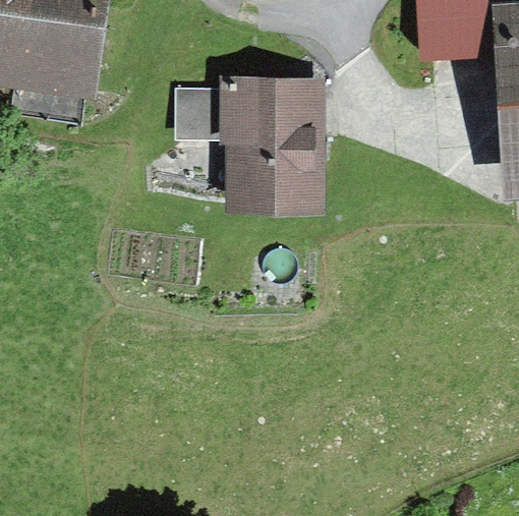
[(0,87),(95,100),(107,0),(0,0),(0,87)]
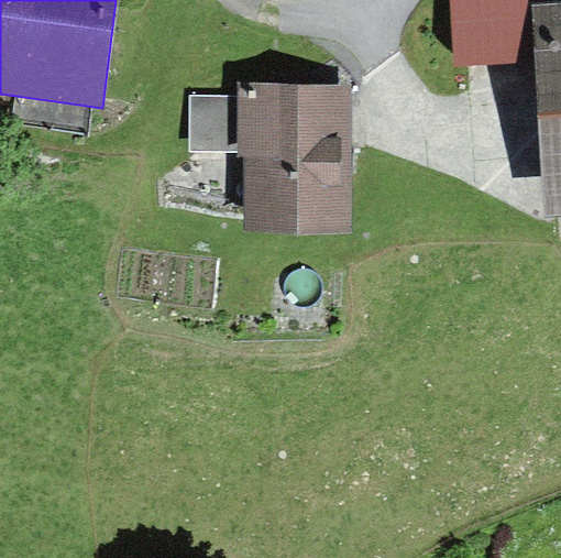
[(535,63),(531,3),(531,0),(447,0),(451,67),(535,63)]
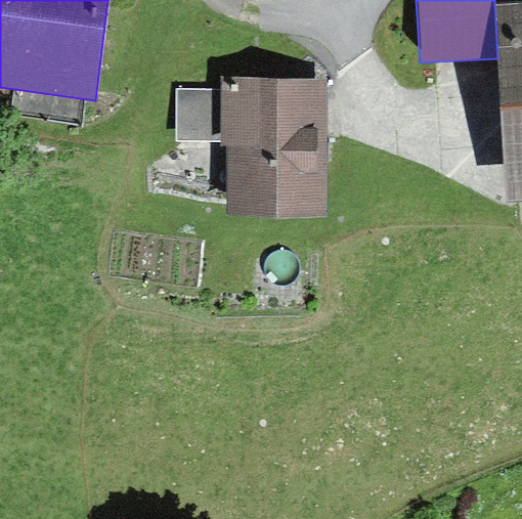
[(521,1),(494,3),(497,58),(507,199),(521,198),(521,1)]
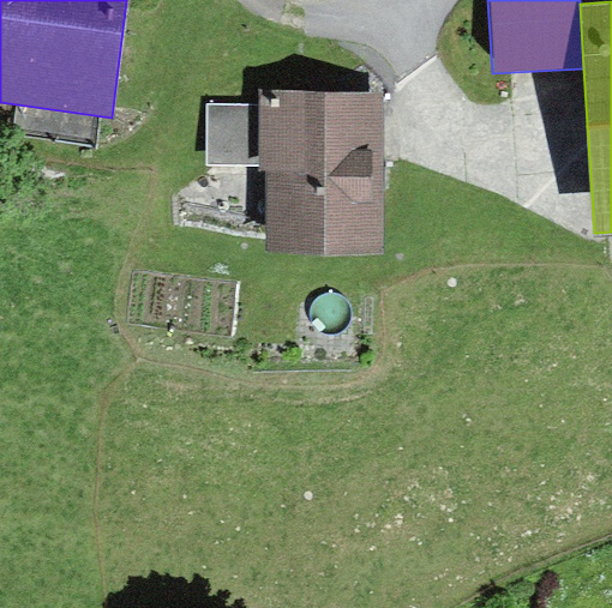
[(382,92),(264,92),(264,101),(263,162),(264,253),(382,253),(382,92)]
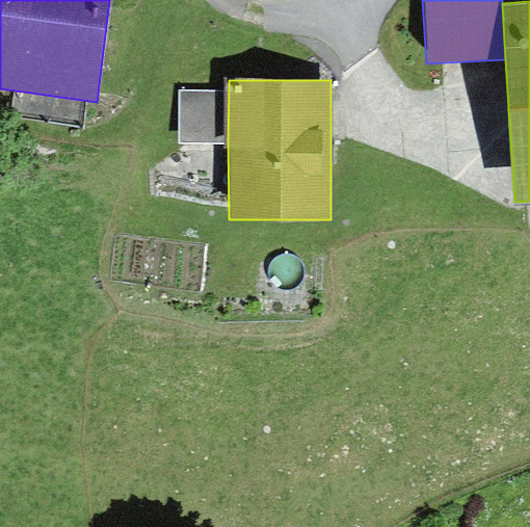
[(228,140),(229,87),(178,87),(177,140),(228,140)]
